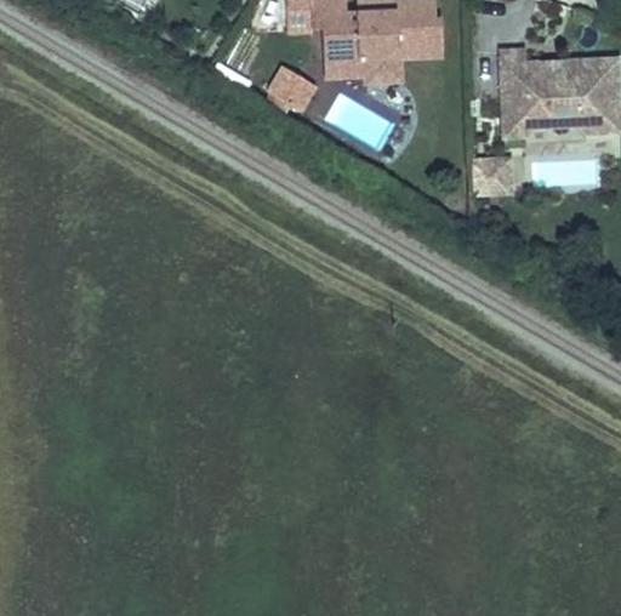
[(443,51),(442,17),(436,17),(433,0),(394,0),(396,9),(382,9),(382,15),(372,15),(372,10),(347,11),(346,0),(285,0),(288,26),(323,24),(324,55),(366,52),(366,70),(366,78),(399,77),(398,53),(443,51)]
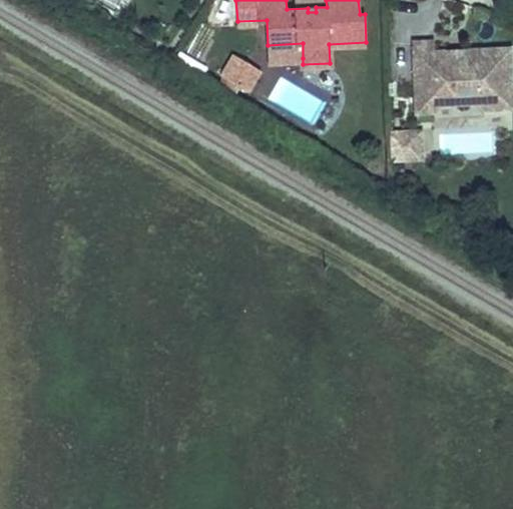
[(465,52),(451,53),(446,48),(433,49),(432,39),(414,40),(417,109),(434,108),(439,103),(439,96),(478,95),(479,101),(484,106),(512,105),(510,46),(465,47),(465,52)]
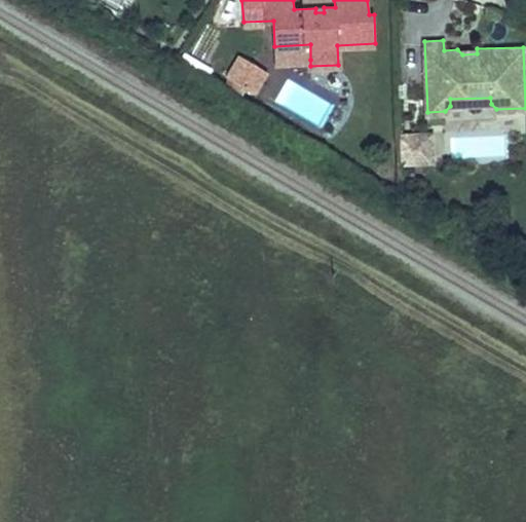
[(275,62),(310,60),(310,44),(274,46),(275,62)]
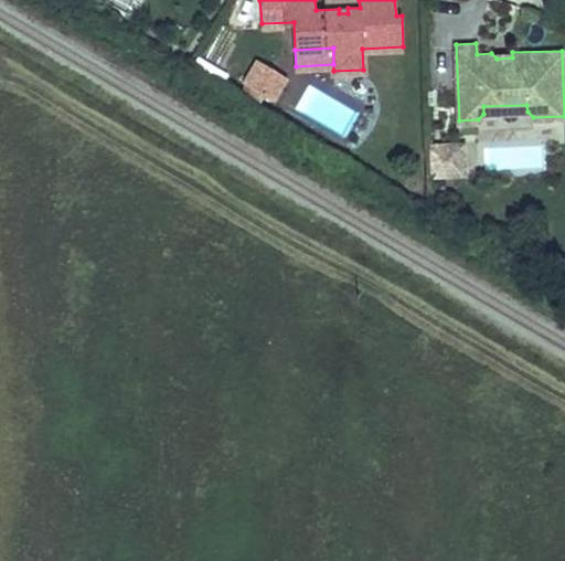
[(260,91),(274,66),(257,57),(244,81),(260,91)]
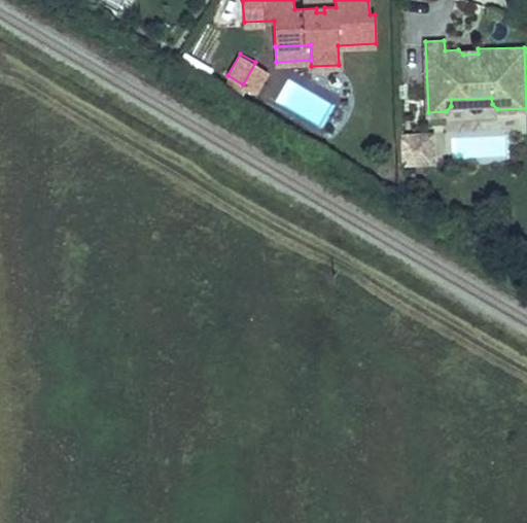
[(272,71),(255,62),(243,84),(258,94),(272,71)]
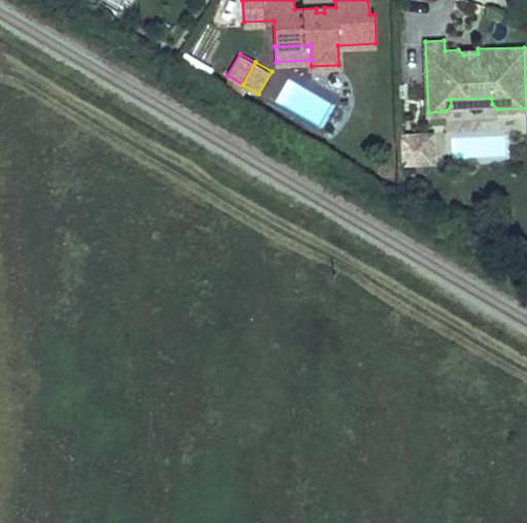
[(401,159),(417,158),(416,135),(400,136),(401,159)]
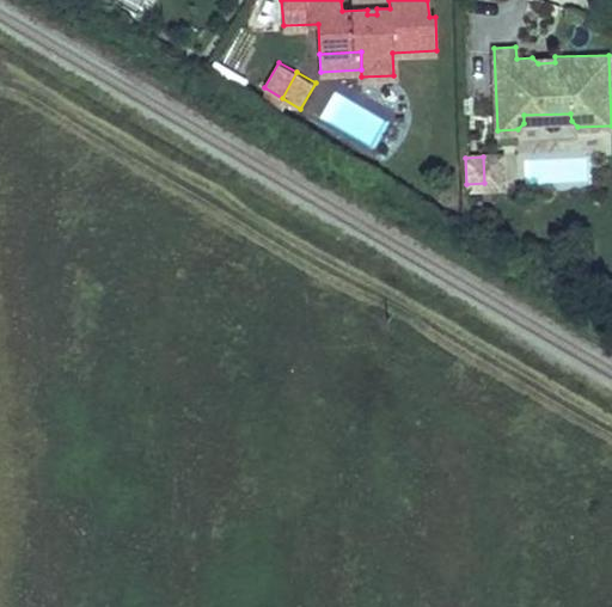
[(497,157),(483,157),(484,183),(499,182),(497,157)]
